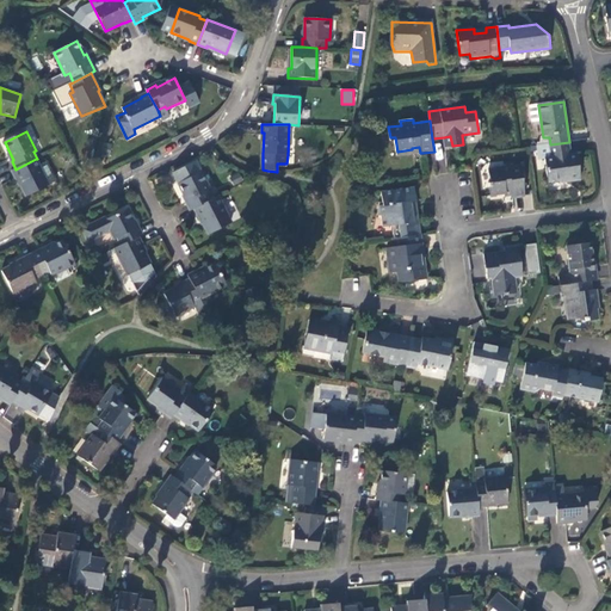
[(571,156),(569,142),(550,144),(551,159),(545,159),(549,183),(568,181),(569,183),(581,181),(578,156),(571,156)]
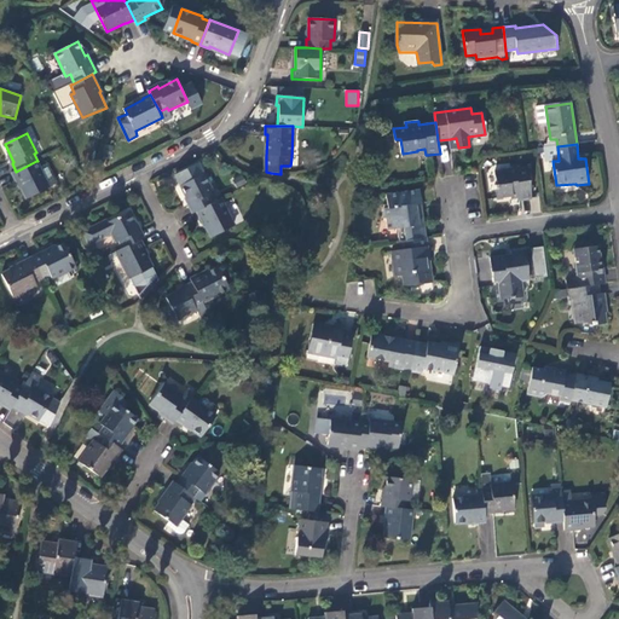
[(16,172),(12,174),(16,181),(18,181),(28,200),(50,189),(40,168),(36,161),(16,172)]
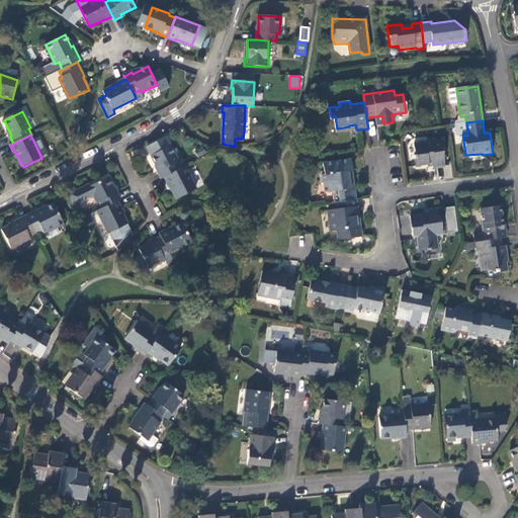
[(33,141),(41,158),(48,154),(39,138),(33,141)]
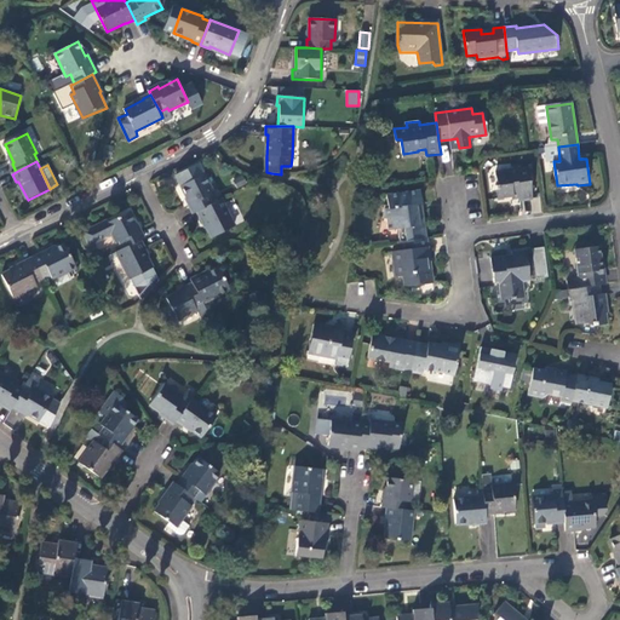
[(533,199),(529,170),(498,173),(499,185),(497,185),(498,190),(499,190),(500,199),(520,196),(520,201),(533,199)]
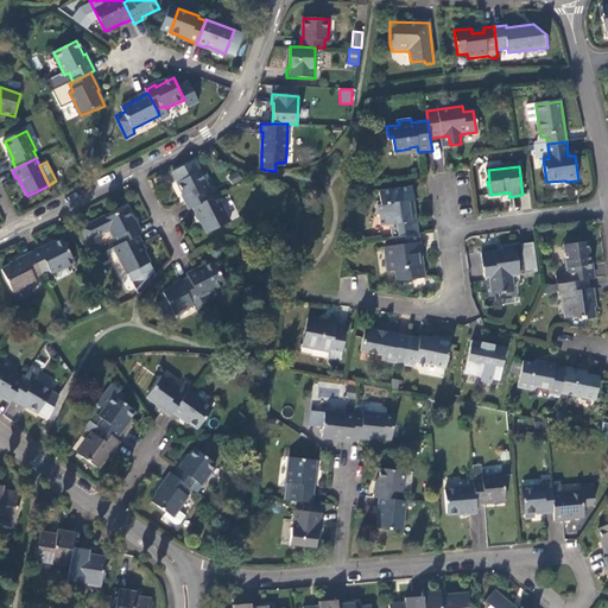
[(187,202),(190,210),(194,208),(210,200),(207,191),(209,190),(200,171),(177,182),(188,201),(187,202)]
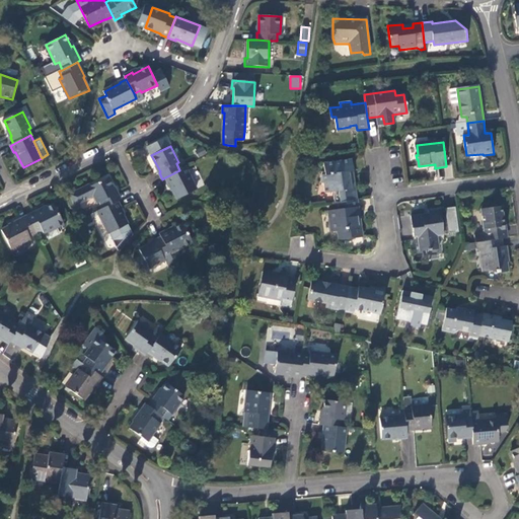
[(357,200),(358,199),(355,177),(352,178),(351,171),(354,170),(353,159),(323,162),(324,171),(321,172),(320,182),(324,183),(325,192),(336,191),(336,198),(336,203),(357,200)]
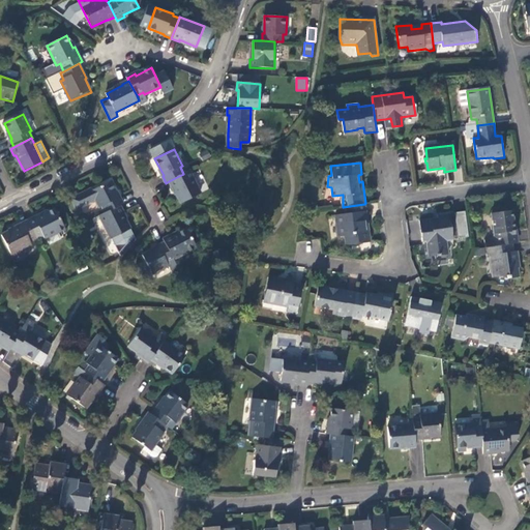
[(201,193),(189,171),(183,174),(169,181),(172,187),(174,186),(182,202),(201,193)]
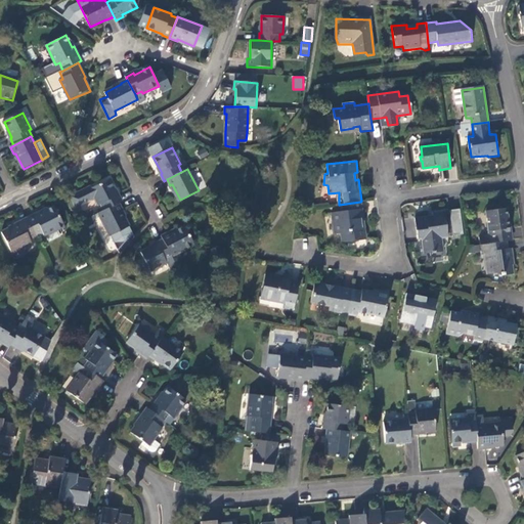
[(101,204),(104,211),(120,203),(123,202),(119,194),(118,194),(110,179),(91,188),(90,186),(70,197),(76,208),(81,205),(84,201),(90,201),(95,198),(98,205),(101,204)]
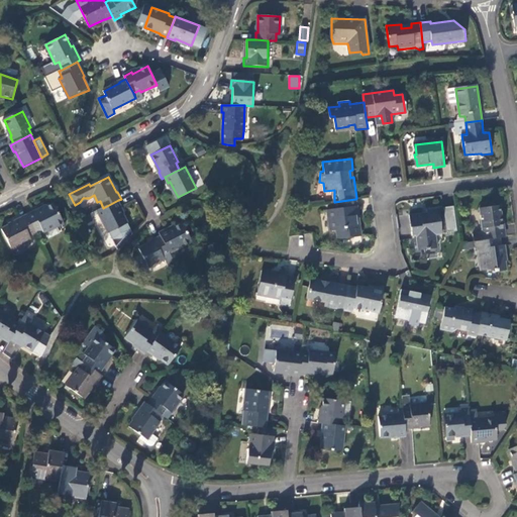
[(334,202),(332,202),(333,210),(327,211),(330,231),(335,230),(337,238),(343,239),(360,236),(358,221),(356,221),(354,208),(356,207),(355,199),(334,202)]
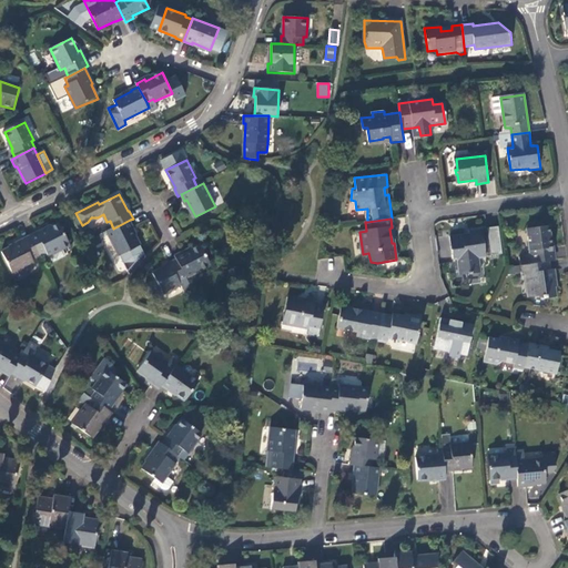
[(108,232),(120,255),(141,244),(132,229),(133,227),(130,220),(113,229),(108,232)]
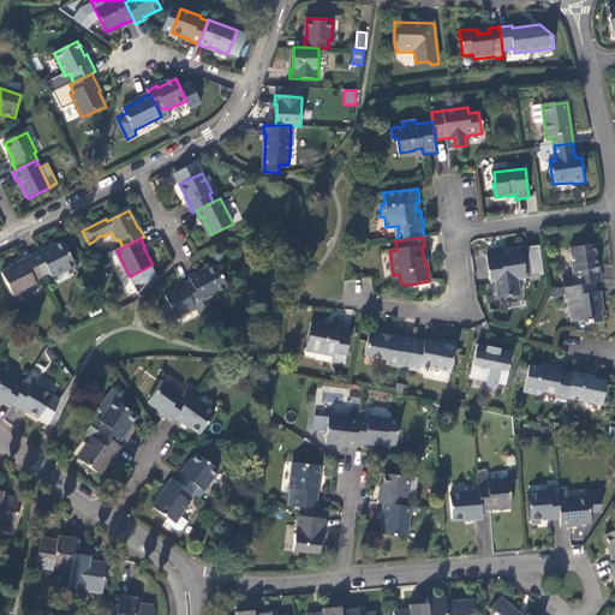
[(31,256),(43,278),(51,274),(52,276),(67,269),(76,266),(63,243),(48,249),(48,248),(31,256)]
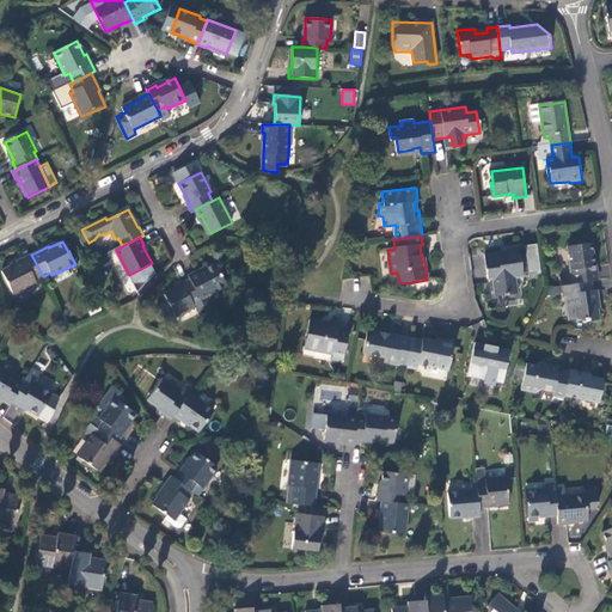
[(592,282),(597,281),(591,243),(568,246),(571,275),(561,277),(562,287),(592,282)]
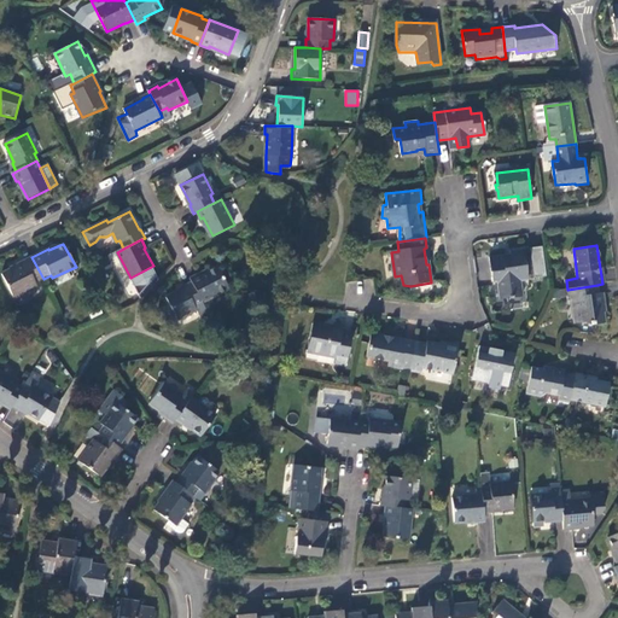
[(529,280),(524,250),(509,252),(509,256),(489,258),(494,284),(496,283),(499,297),(506,297),(507,299),(523,297),(522,281),(529,280)]
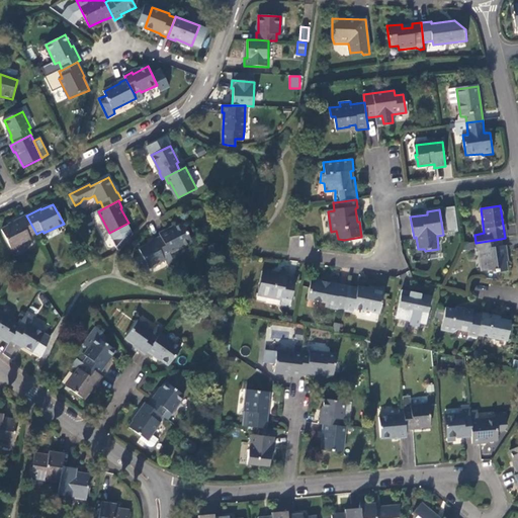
[(29,237),(36,234),(26,216),(12,223),(13,224),(1,230),(11,249),(30,240),(29,237)]
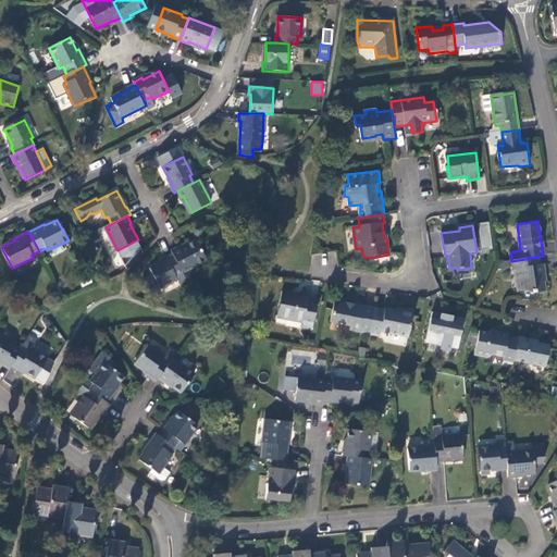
[(118,250),(128,271),(144,252),(138,239),(118,250)]
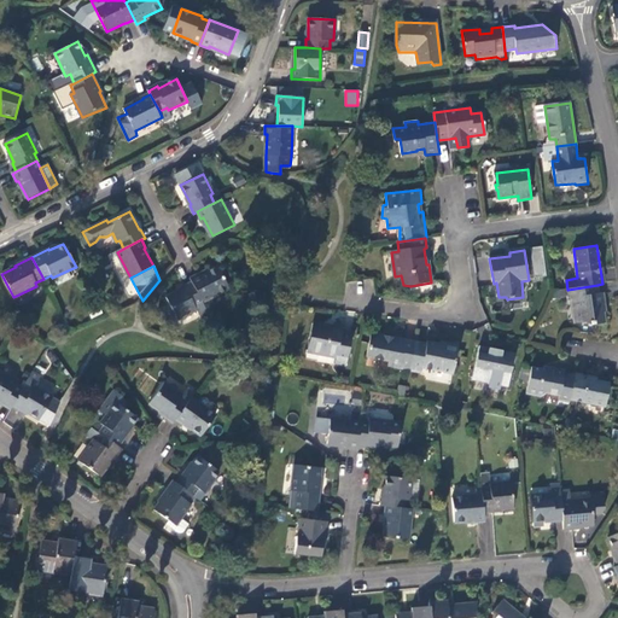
[(199,275),(191,279),(193,283),(203,302),(229,289),(219,267),(200,277),(199,275)]
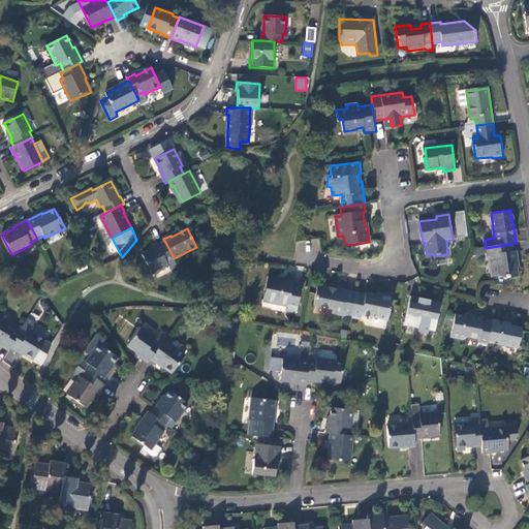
[(58,231),(44,238),(49,245),(61,240),(58,231)]
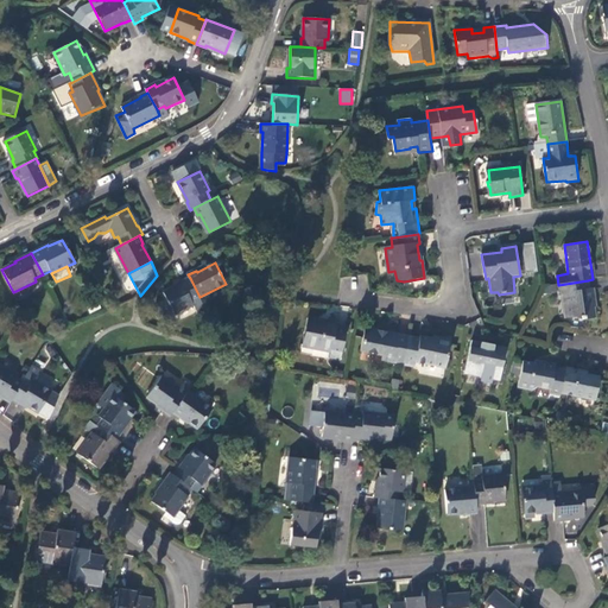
[(183,284),(164,292),(168,299),(175,314),(175,315),(194,305),(198,314),(206,310),(200,298),(200,297),(190,278),(182,282),(183,284)]
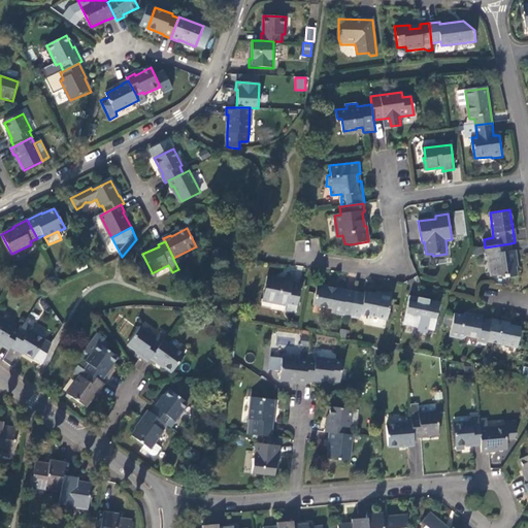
[(512,252),(510,243),(485,248),(486,257),(492,256),(493,263),(492,263),(494,275),(505,275),(506,278),(518,277),(516,268),(518,268),(516,251),(512,252)]
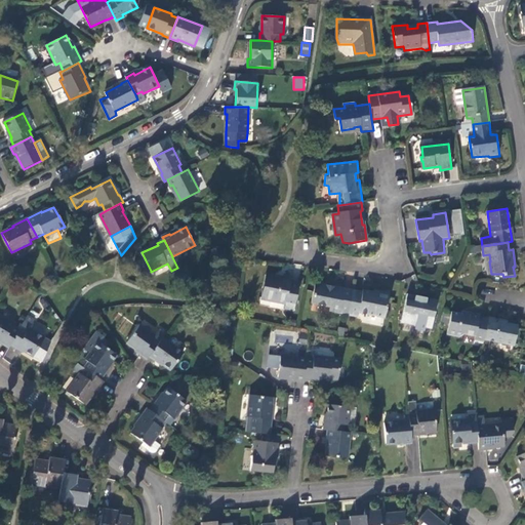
[(151,271),(145,258),(135,264),(142,275),(151,271)]
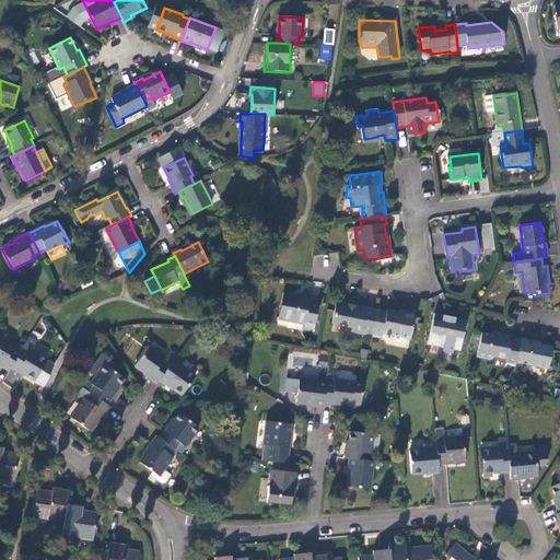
[(314,330),(319,301),(302,298),(302,295),(283,292),(279,318),(305,324),(304,329),(314,330)]
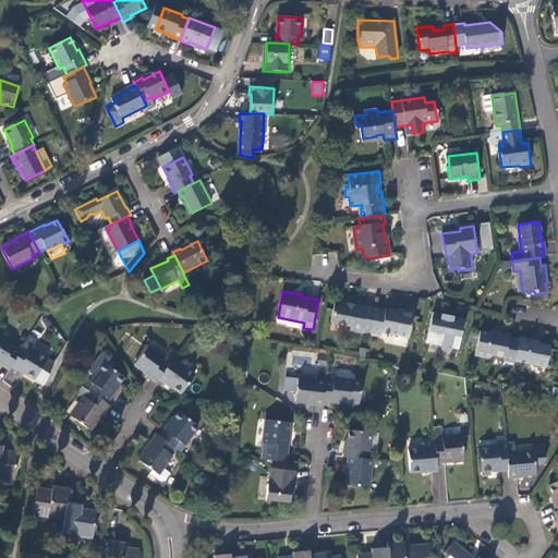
[(371,335),(375,308),(335,302),(331,323),(351,326),(351,330),(371,335)]
